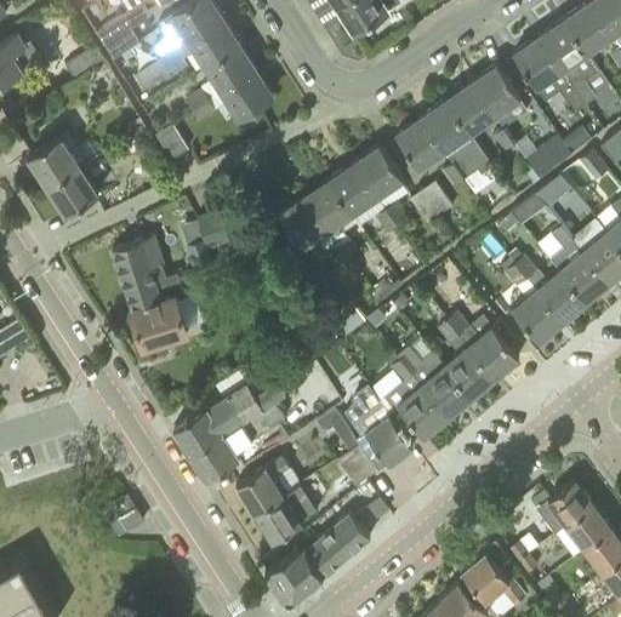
[(130,13),(144,5),(149,1),(152,5),(158,0),(121,0),(123,1),(130,13)]
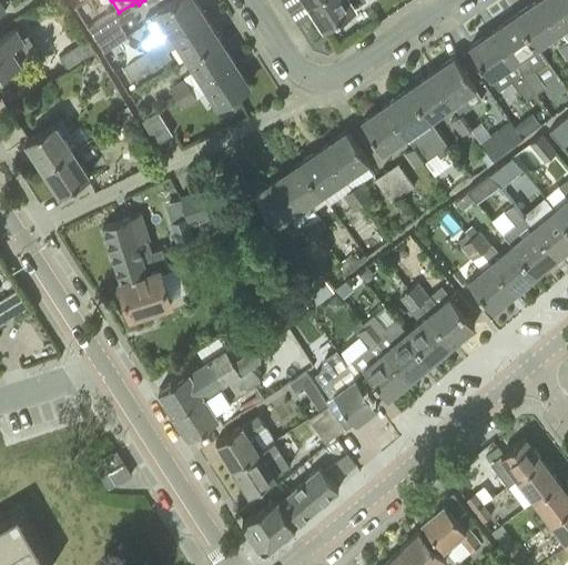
[(204,17),(193,0),(178,0),(158,13),(166,27),(141,44),(146,54),(204,17)]
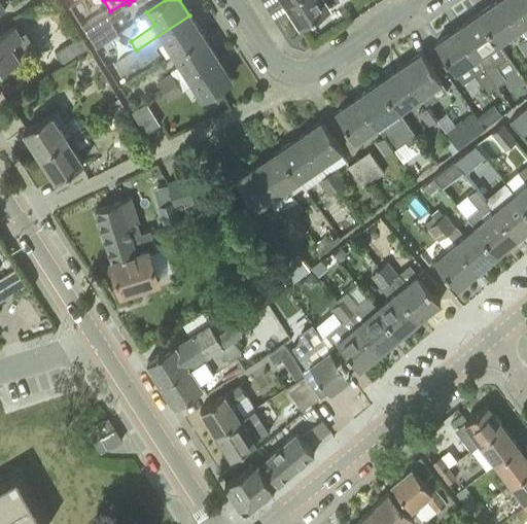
[(293,0),(286,5),(301,28),(341,2),(339,0),(293,0)]
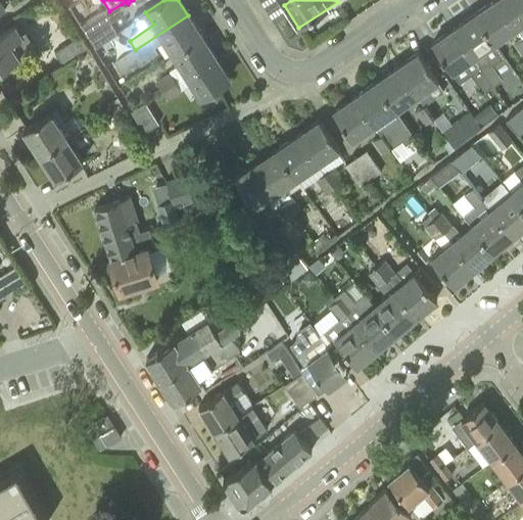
[(522,0),(498,0),(496,1),(516,30),(522,39),(522,0)]
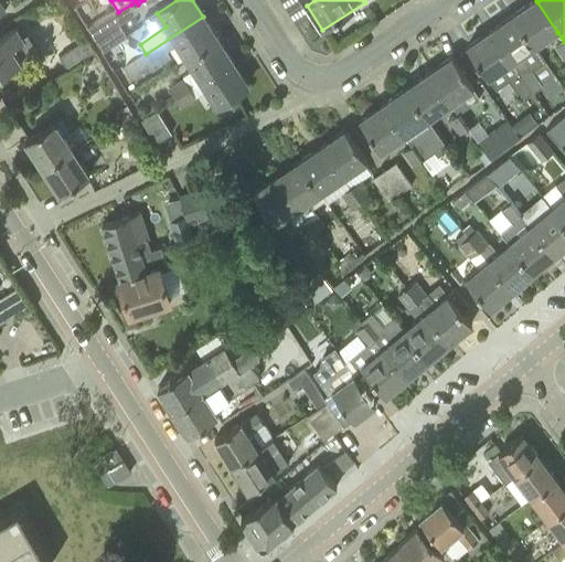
[(550,39),(557,32),(536,1),(514,17),(535,48),(550,39)]
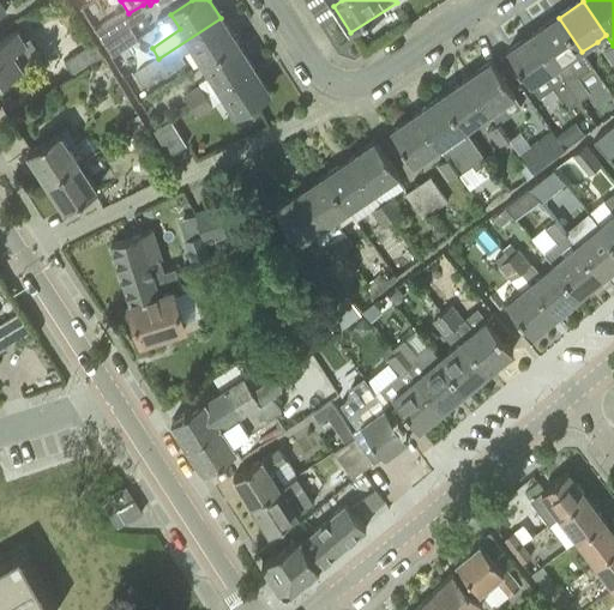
[(122,16),(95,31),(104,46),(130,29),(122,16)]
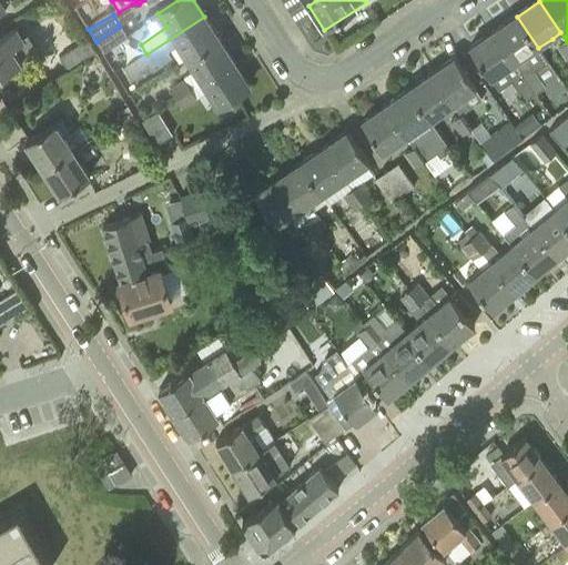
[(168,53),(179,47),(188,61),(220,40),(204,17),(146,54),(148,54),(125,68),(131,79),(150,68),(152,72),(171,60),(168,53)]
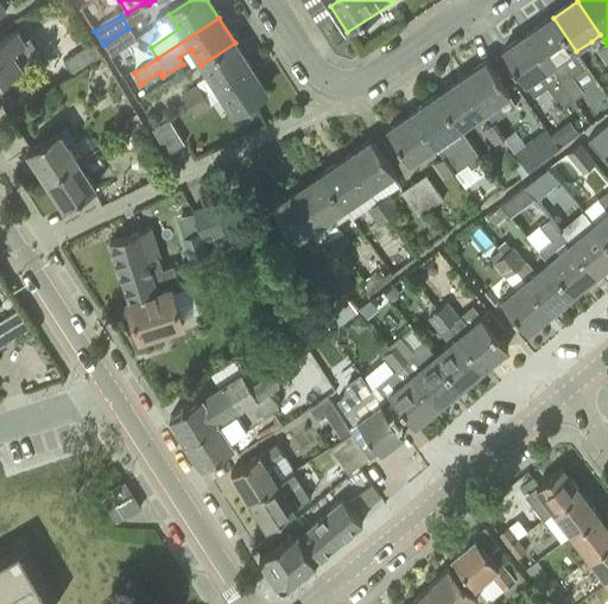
[(553,18),(529,35),(570,96),(582,89),(574,78),(588,69),(576,51),(553,18)]
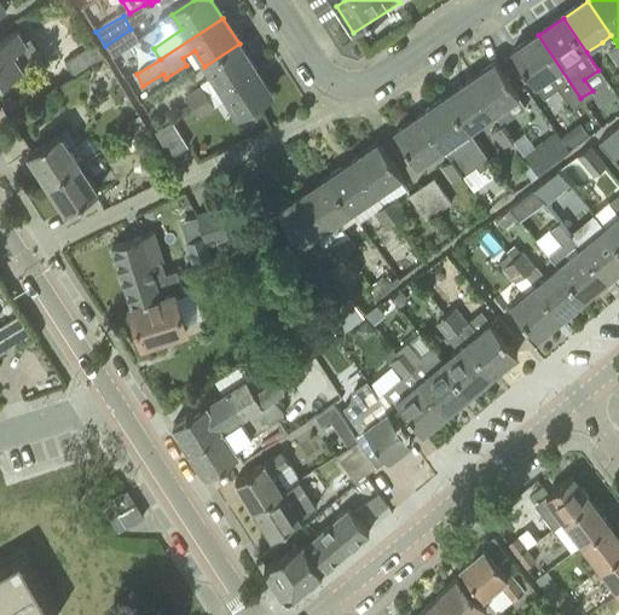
[(114,59),(139,42),(131,29),(105,46),(114,59)]
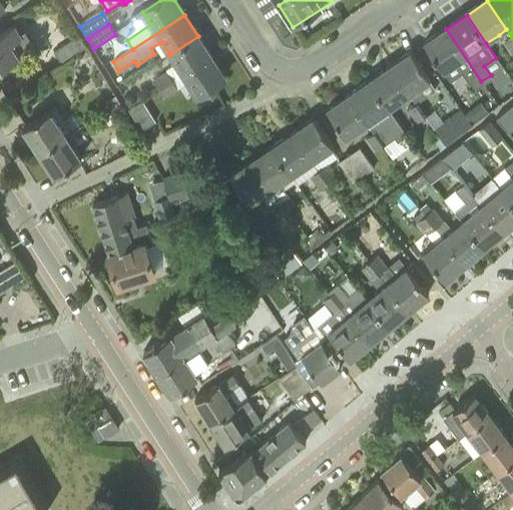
[(0,35),(0,68),(33,47),(25,35),(21,37),(14,27),(0,35)]
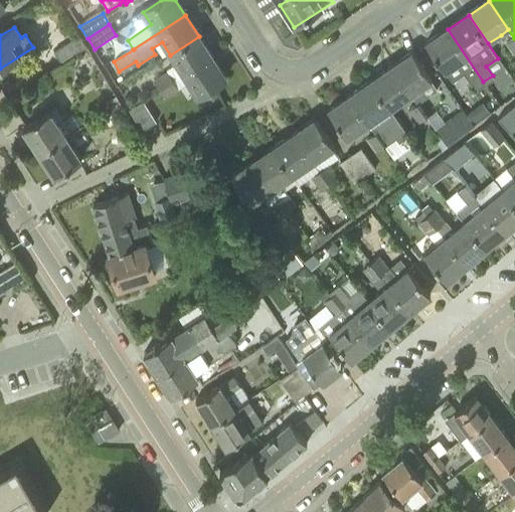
[(448,29),(426,44),(454,84),(465,76),(476,94),(487,87),(483,81),(448,29)]
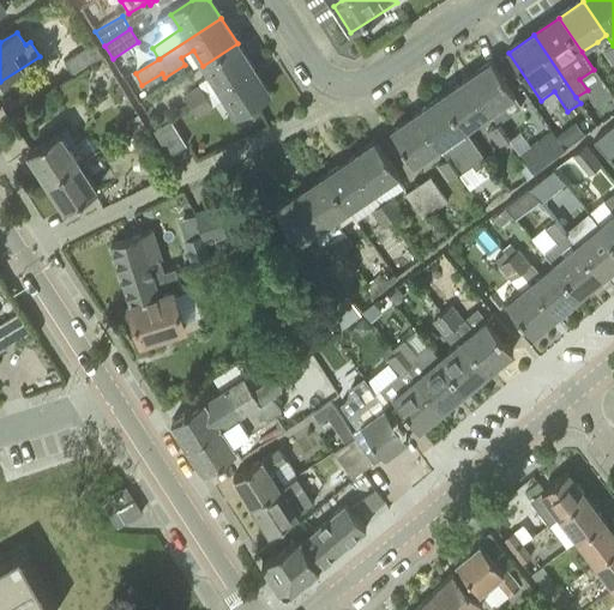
[(203,66),(212,80),(184,98),(191,109),(253,68),(238,43),(203,66)]
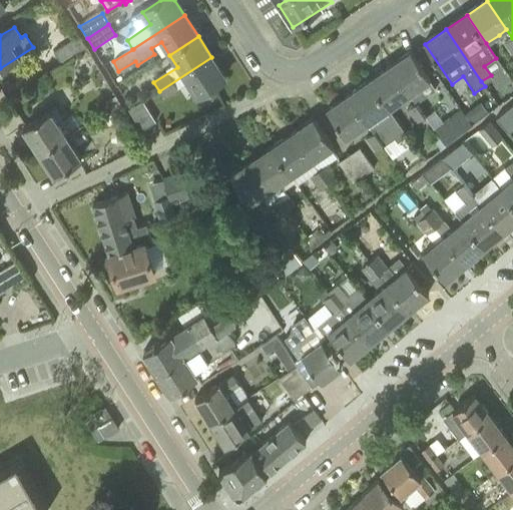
[(74,41),(54,53),(61,64),(81,52),(74,41)]
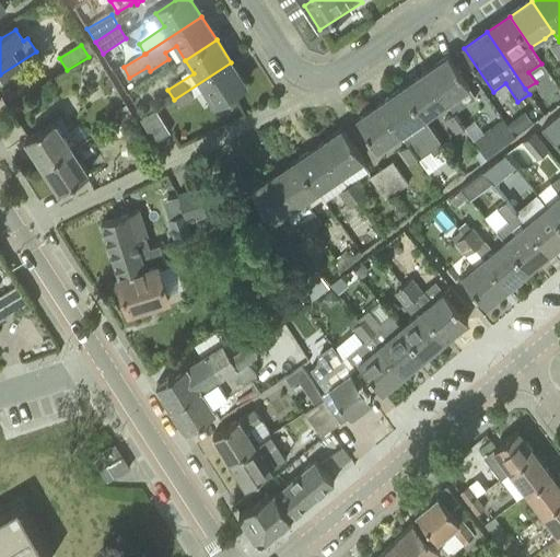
[(426,74),(447,105),(454,116),(464,109),(465,109),(477,102),(469,90),(470,89),(450,58),(426,74)]
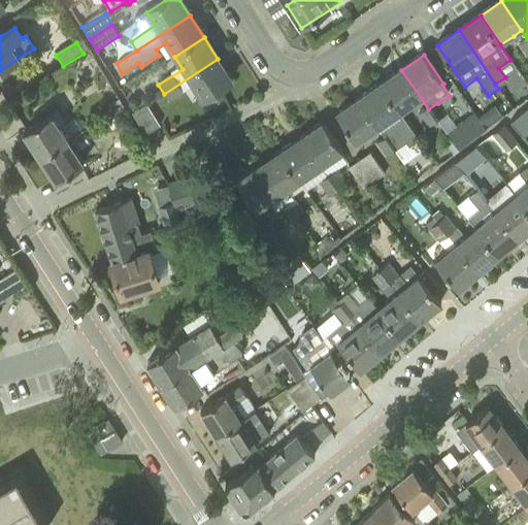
[(169,102),(185,93),(193,89),(201,101),(232,81),(218,59),(164,94),(169,102)]
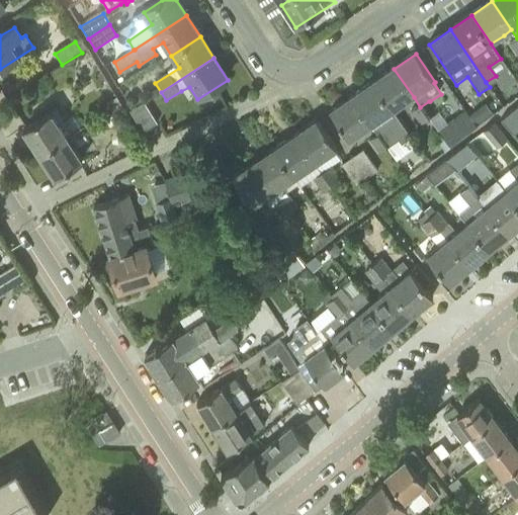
[(373,83),(393,111),(414,97),(394,69),(373,83)]
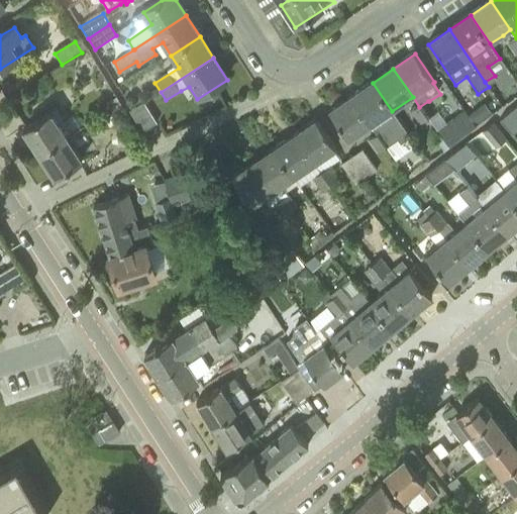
[(371,125),(378,136),(387,148),(388,149),(396,143),(399,141),(401,145),(411,138),(392,111),(373,83),(351,97),(371,125)]
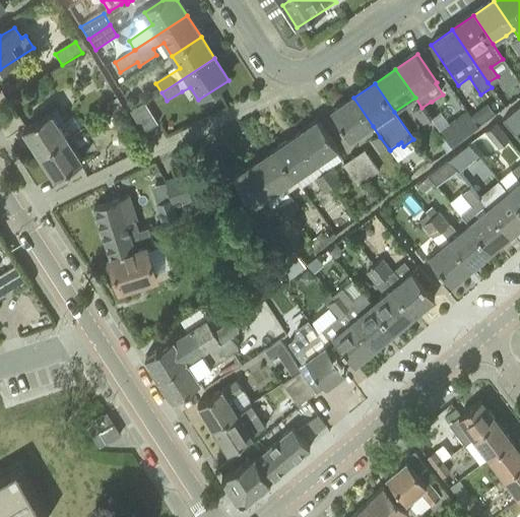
[(476,123),(496,117),(488,94),(469,101),(476,123)]
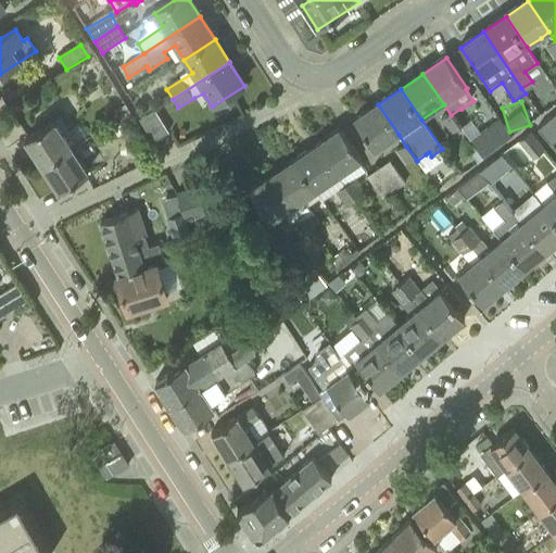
[(378,104),(355,121),(376,151),(399,135),(378,104)]
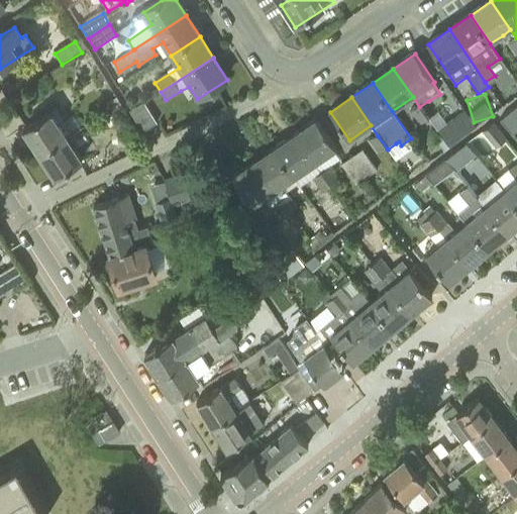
[(123,110),(117,100),(107,105),(113,116),(123,110)]
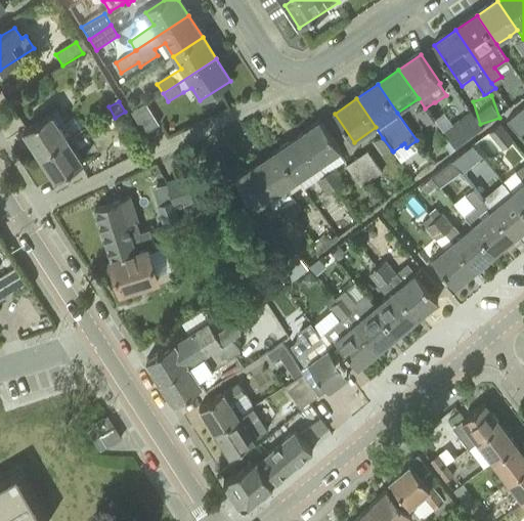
[(132,114),(144,135),(160,126),(146,104),(132,114)]
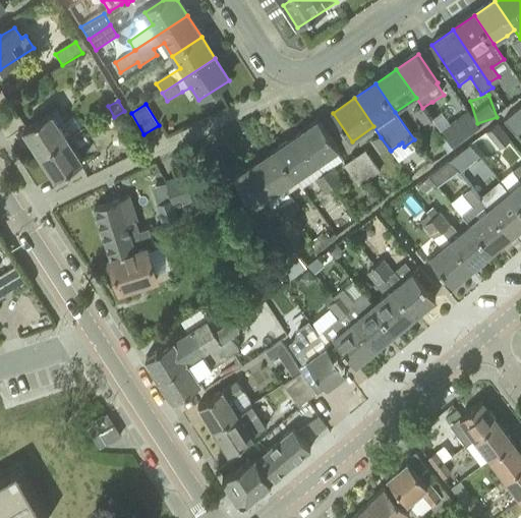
[(514,135),(520,129),(520,107),(504,122),(514,135)]
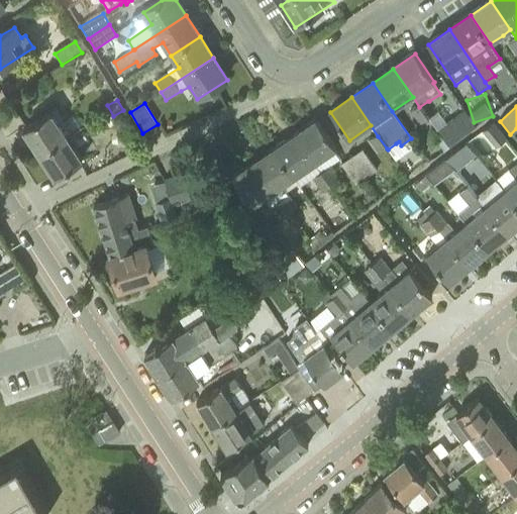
[(429,120),(419,107),(411,112),(420,126),(423,124),(429,120)]
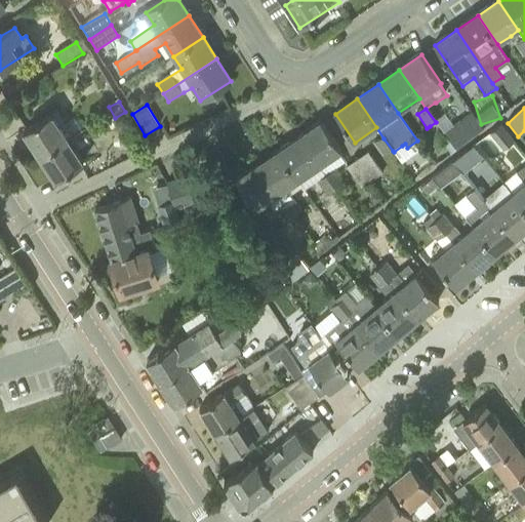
[(457,151),(484,130),(472,114),(444,134),(457,151)]
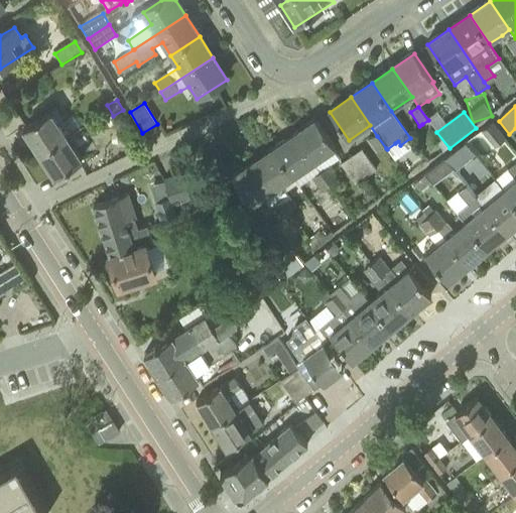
[(50,113),(23,130),(39,156),(81,133),(73,119),(59,127),(50,113)]
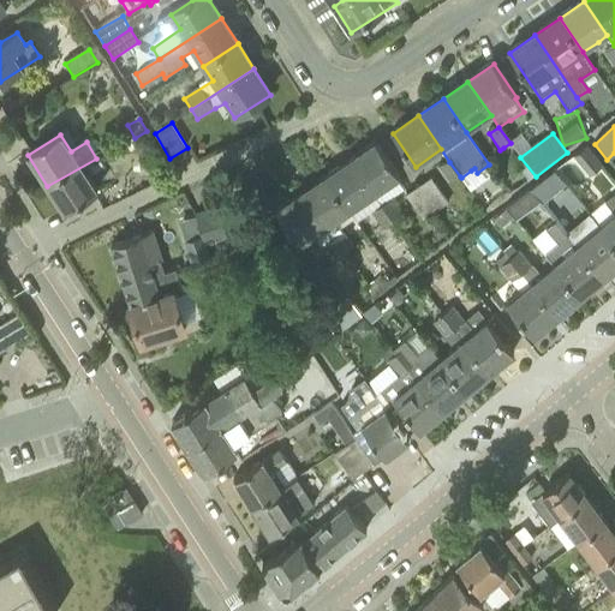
[(400,178),(376,144),(351,161),(374,196),(400,178)]
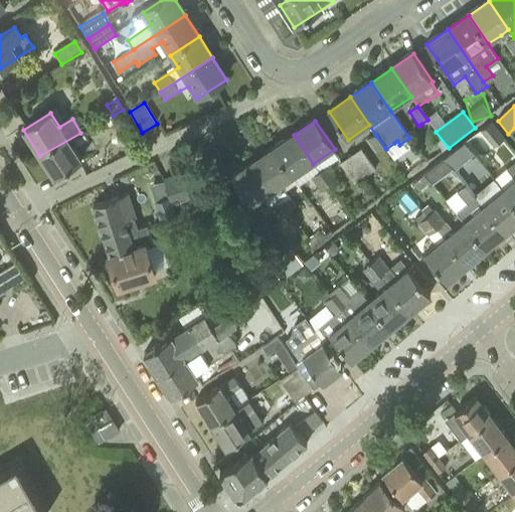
[(506,141),(492,125),(482,132),(496,150),(506,141)]
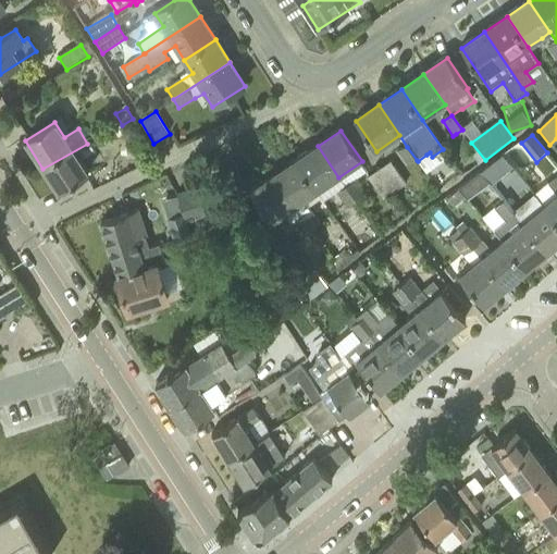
[(89,175),(82,164),(96,156),(90,146),(88,147),(87,144),(42,169),(60,194),(89,175)]
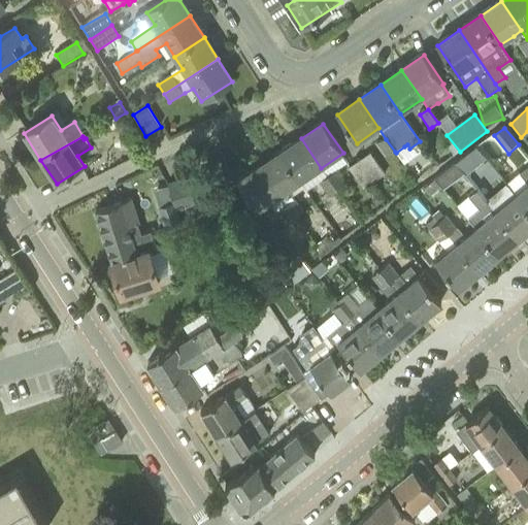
[(321,168),(301,138),(279,153),(300,183),(300,182),(321,168)]
